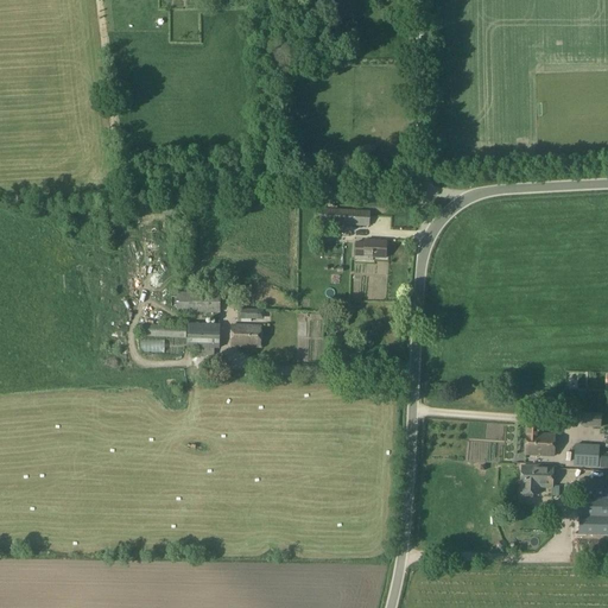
[(369,213),(320,209),(318,229),(335,230),(335,226),(369,228),(369,213)]
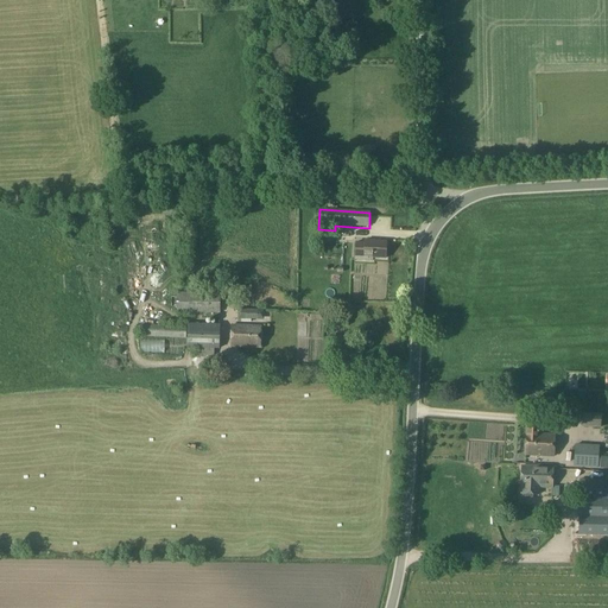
[(365,244),(355,242),(354,261),(372,263),(373,258),(385,259),(386,242),(365,241),(365,244)]
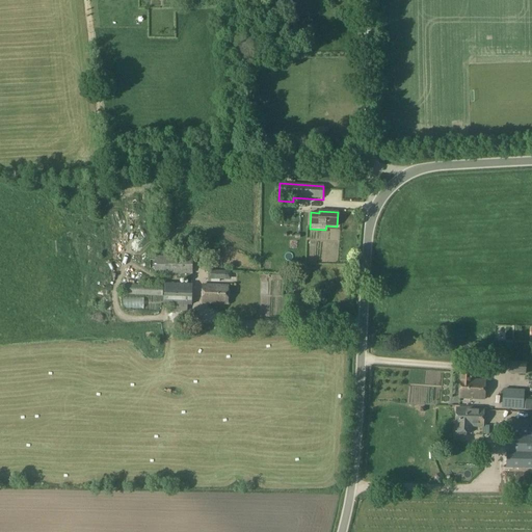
[(192,250),(154,250),(154,273),(192,274),(192,250)]
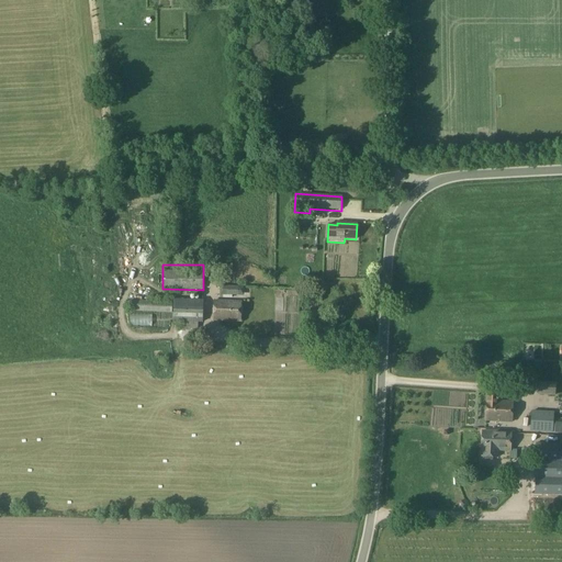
[(243,296),(243,288),(221,287),(220,295),(222,295),(222,298),(231,299),(232,296),(243,296)]
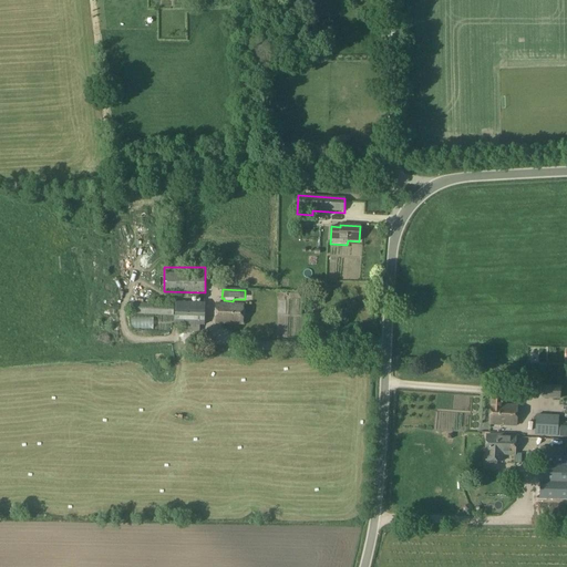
[(204,326),(205,303),(175,302),(175,305),(132,303),(132,315),(174,317),(174,325),(184,326),(183,333),(199,334),(199,326),(204,326)]
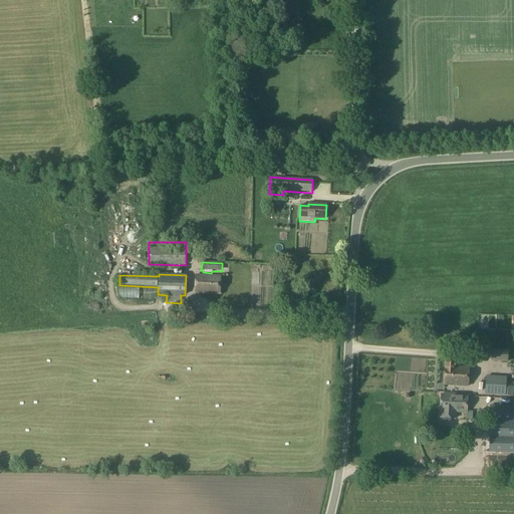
[(220,276),(196,275),(195,293),(219,294),(220,276)]
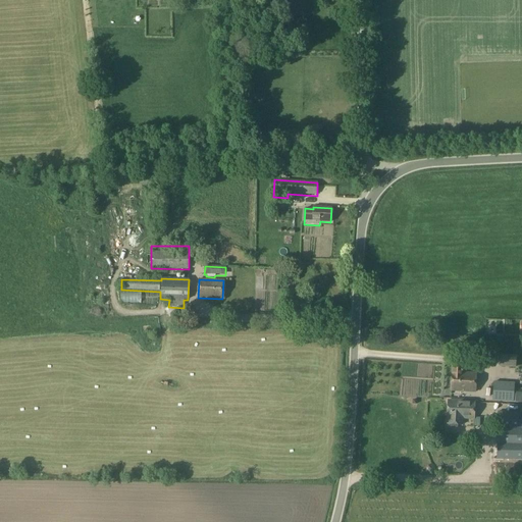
[(294,308),(295,302),(288,302),(288,307),(283,311),(291,311),(294,308)]
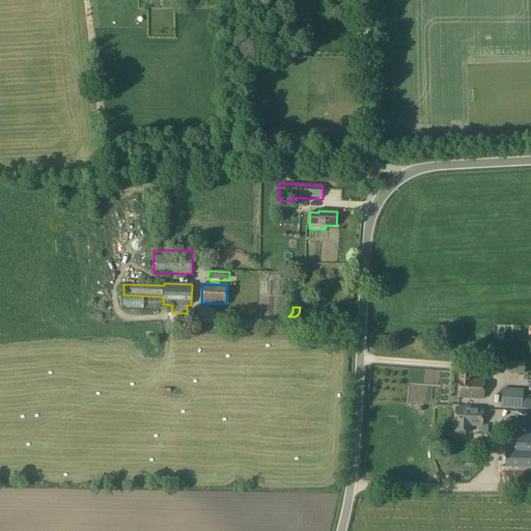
[(508,362),(508,373),(524,373),(525,363),(508,362)]
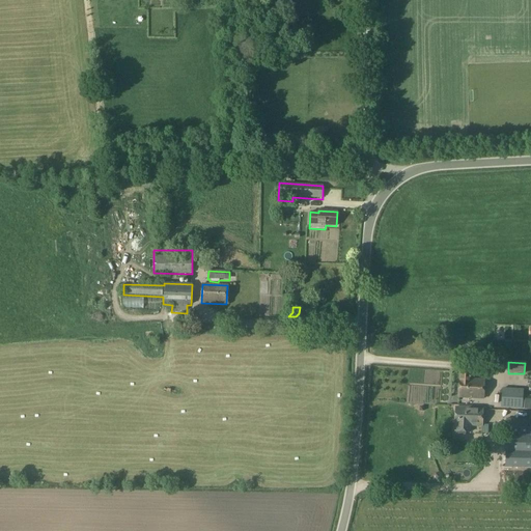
[(483,398),(483,380),(470,380),(471,371),(459,371),(458,397),(483,398)]
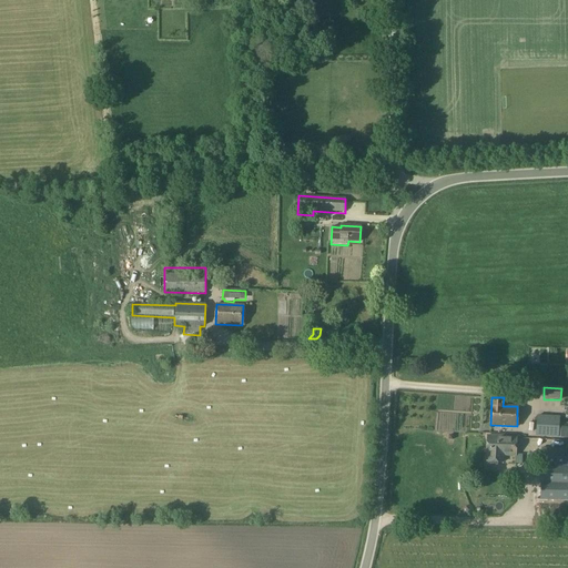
[(559,417),(536,416),(535,436),(558,438),(559,417)]
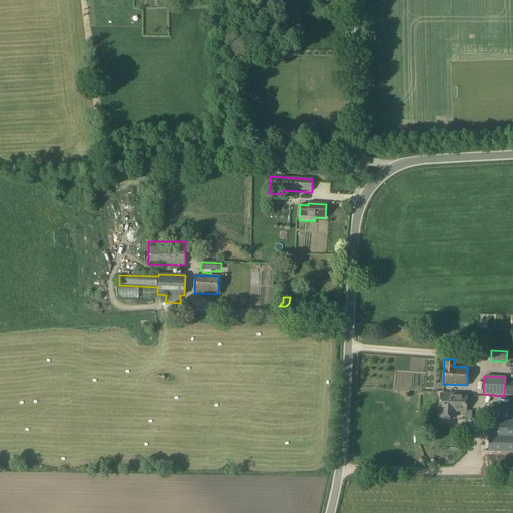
[(440,417),(441,417),(441,419),(442,421),(443,421),(447,422),(449,421),(449,420),(450,417),(454,417),(454,412),(465,412),(466,395),(440,394),(440,411),(440,417)]
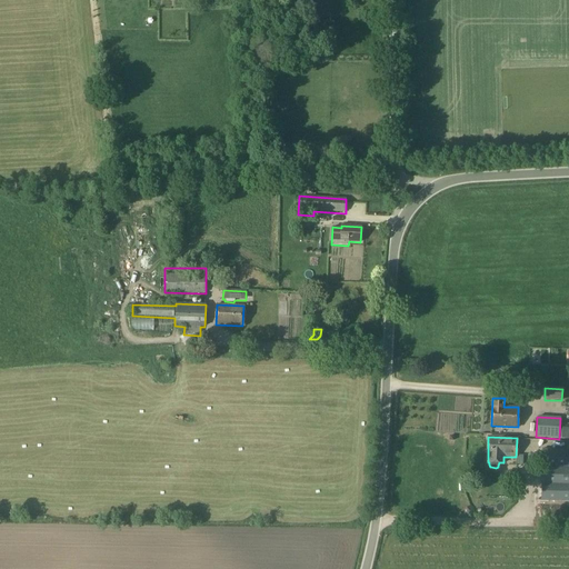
[(568,449),(568,450),(568,449),(542,449),(541,500),(568,501),(568,449)]
